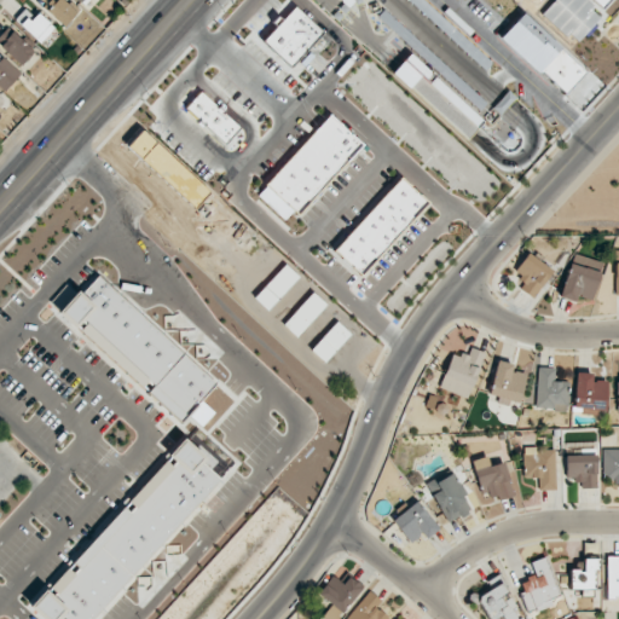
[(79,11),(67,0),(38,0),(65,25),(79,11)]
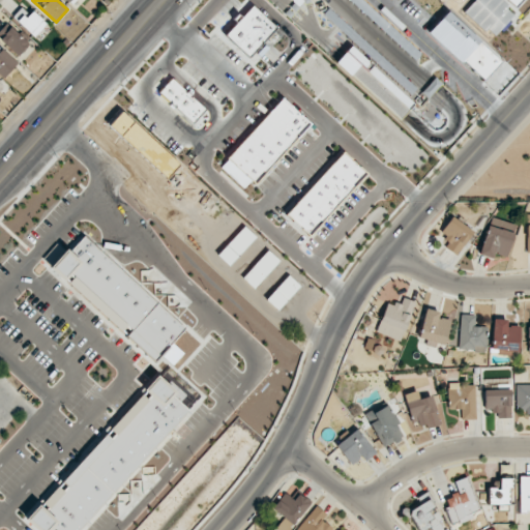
[(516,13),(501,0),(475,0),(465,11),(493,37),(516,13)]
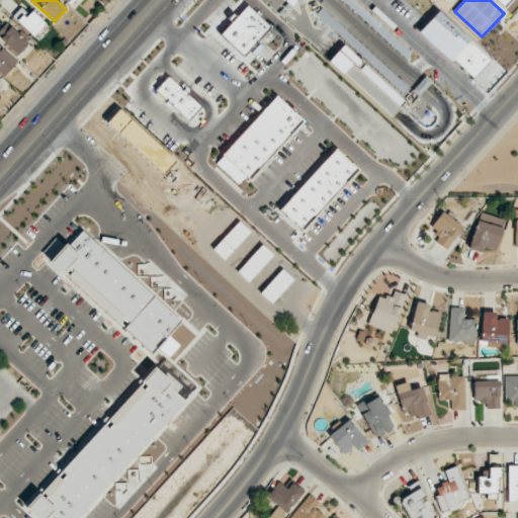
[(271,27),(247,5),(221,33),(245,56),(271,27)]
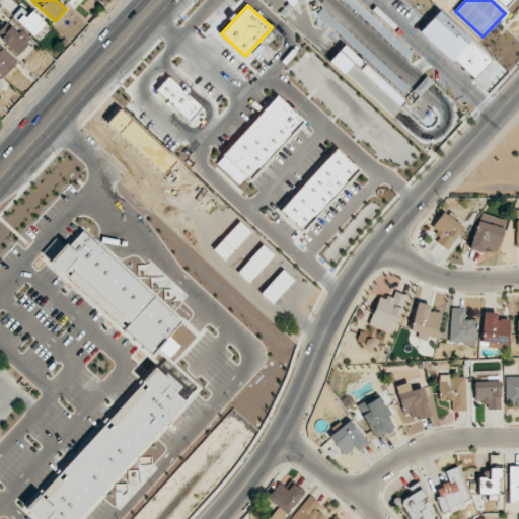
[(12,16),(33,35),(46,23),(31,10),(28,14),(21,7),(12,16)]
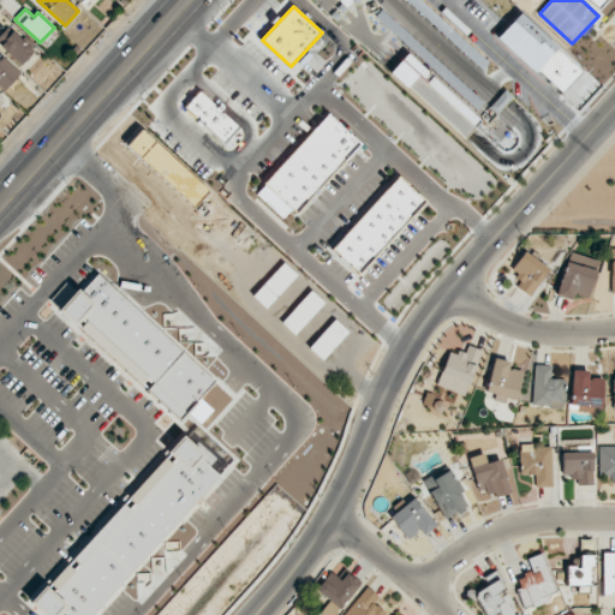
[(0,39),(0,47),(22,65),(34,48),(9,29),(0,39)]
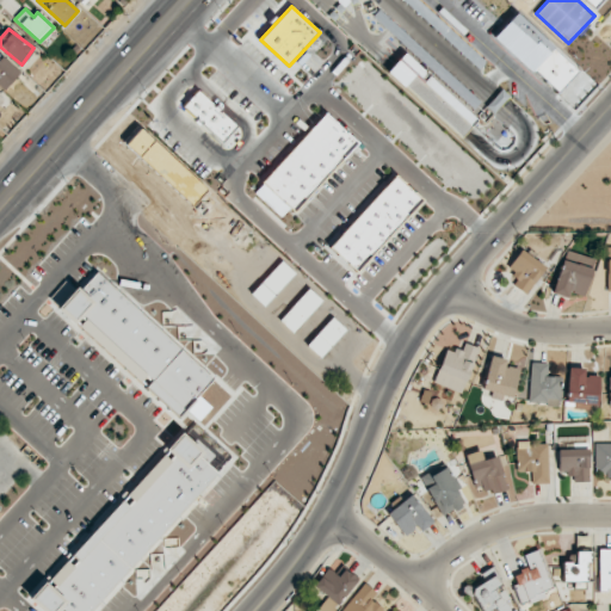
[(388,72),(460,136),(476,118),(405,53),(388,72)]
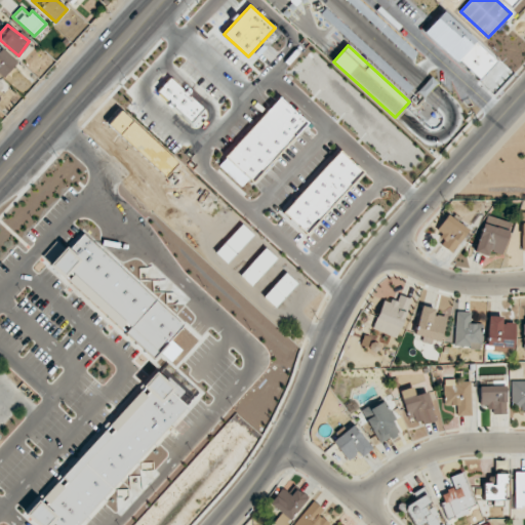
[(157,91),(196,128),(209,114),(170,78),(157,91)]
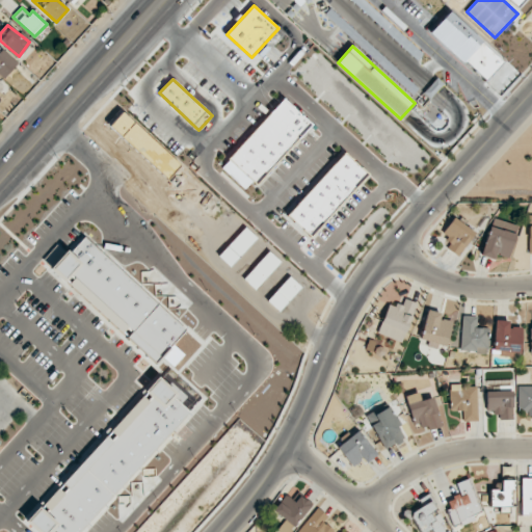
[(311,124),(284,99),(220,167),(244,189),(251,181),(256,185),(311,124)]
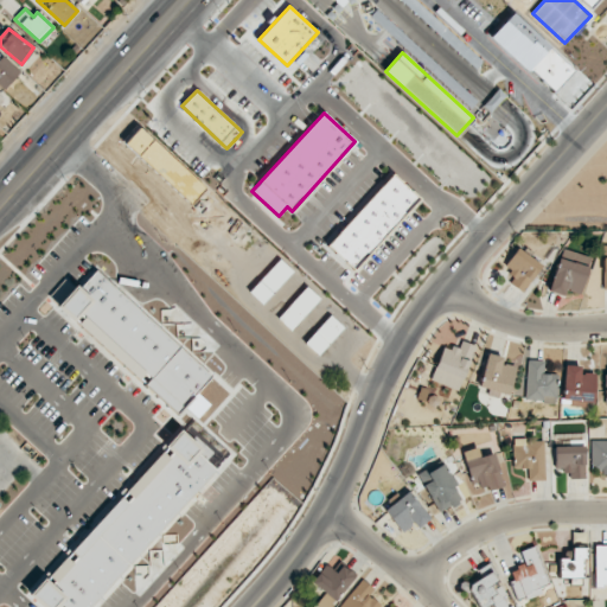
[(420,198),(391,173),(328,246),(356,270),(420,198)]
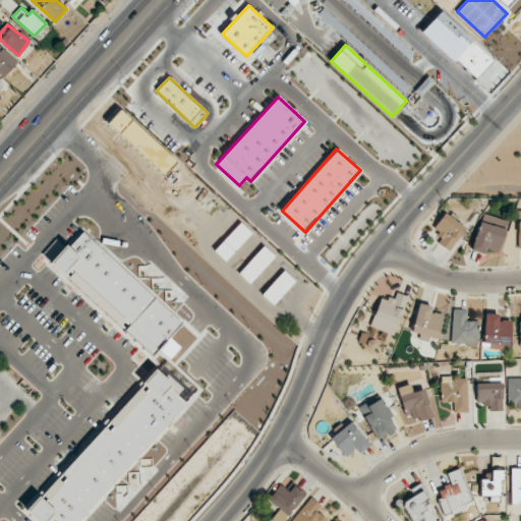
[(442,236),(438,243),(449,250),(465,227),(444,213),(432,230),(442,236)]
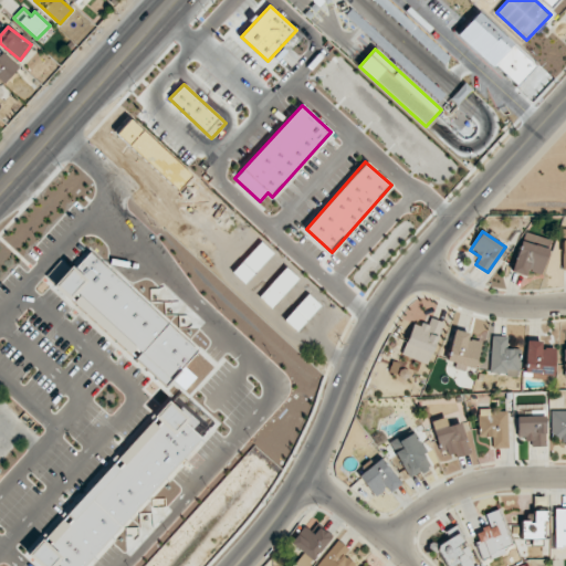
[(526,275),(527,270),(541,274),(552,240),(524,231),(512,271),(526,275)]
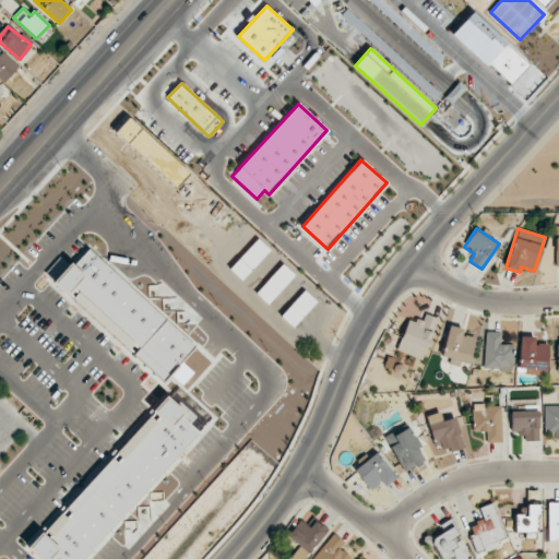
[(241,280),(270,249),(258,238),(229,269),(241,280)]
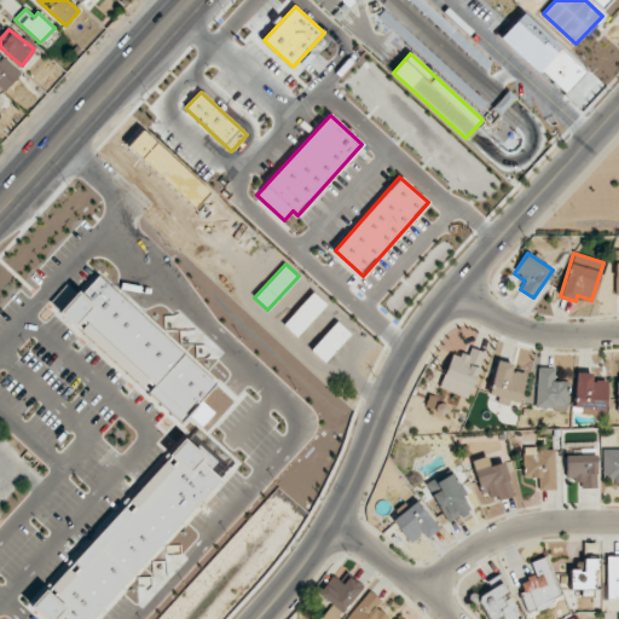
[(217,383),(97,275),(61,314),(145,389),(185,424),(191,418),(201,428),(215,412),(202,400),(217,383)]
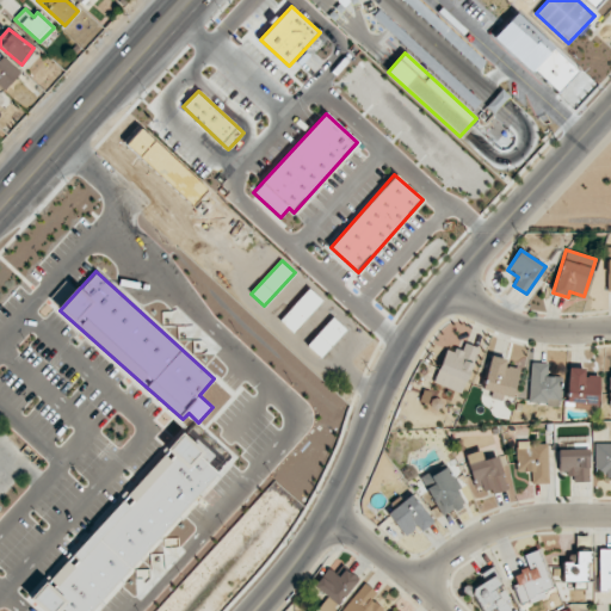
[(292,332),(321,300),(308,288),(279,320),(292,332)]
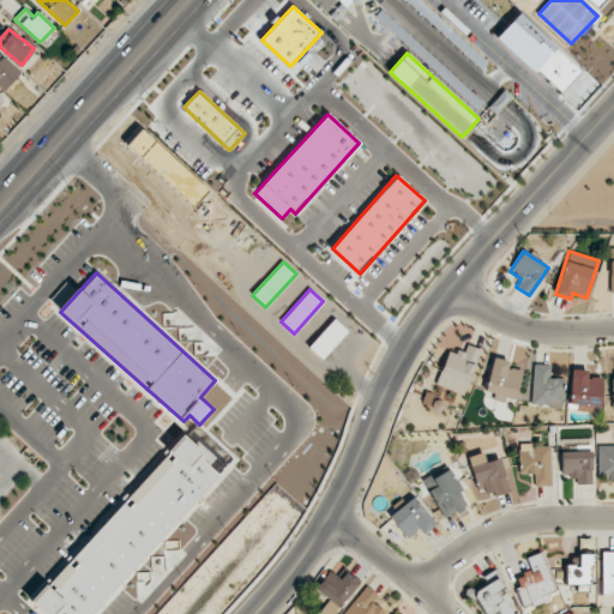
[(347,331),(335,319),(309,347),(321,359),(347,331)]
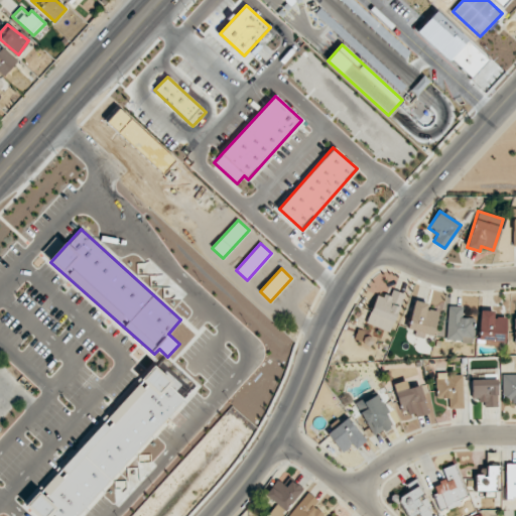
[(366,323),(390,333),(405,294),(393,289),(389,297),(377,293),(366,323)]
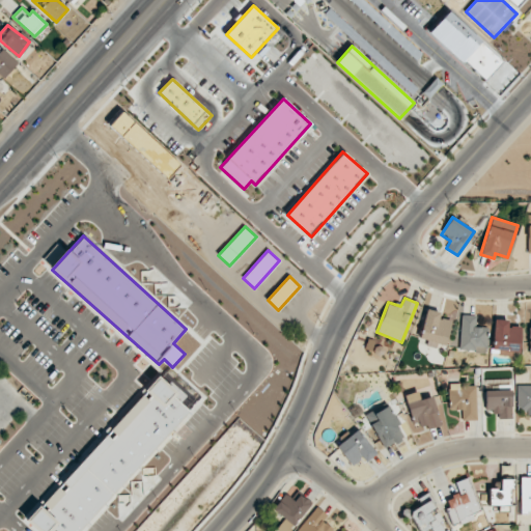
[(452,322),(439,317),(440,312),(427,308),(418,338),(444,346),(452,322)]
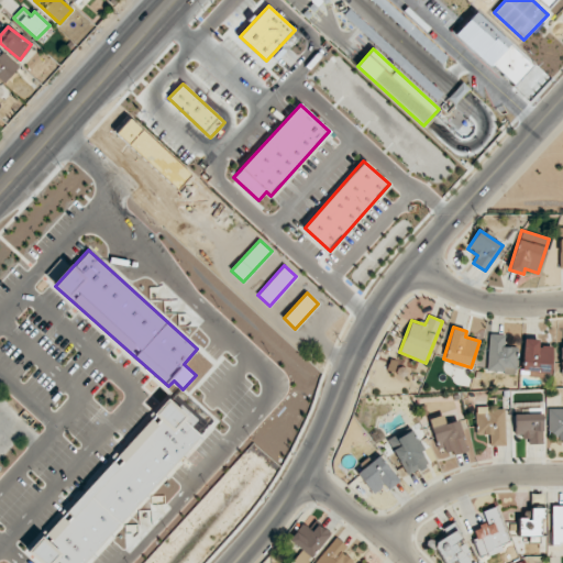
[(487,372),(516,373),(517,348),(504,346),(504,334),(488,334),(487,372)]
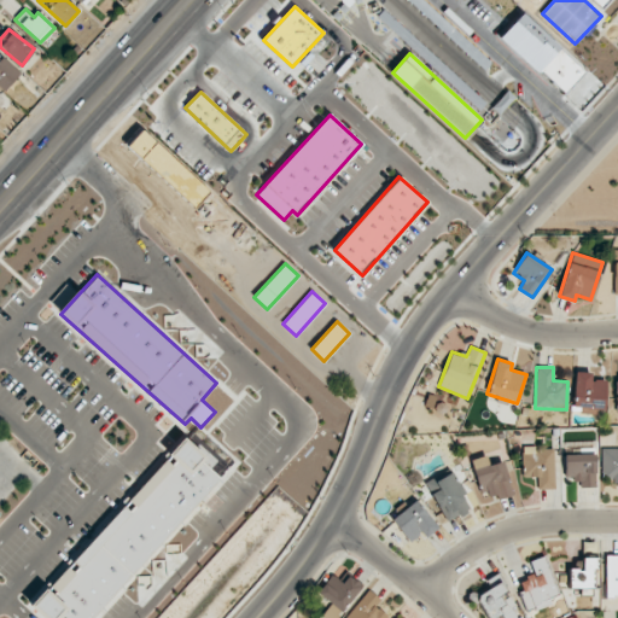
[(605,412),(606,380),(592,380),(592,372),(575,372),(573,406),(582,406),(582,410),(605,412)]
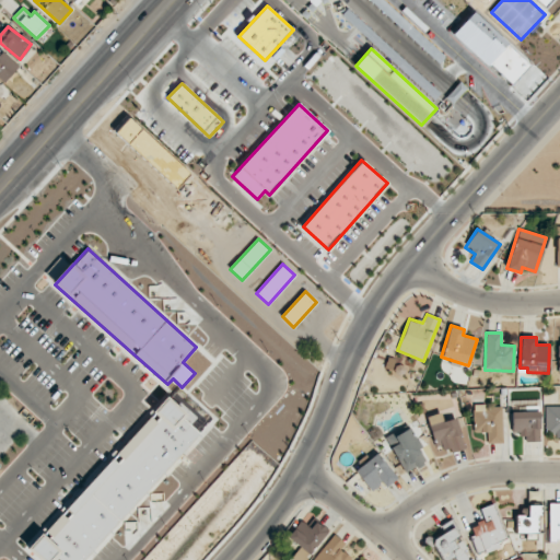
[(86,559),(199,430),(163,398),(33,549),(44,559),(86,559)]
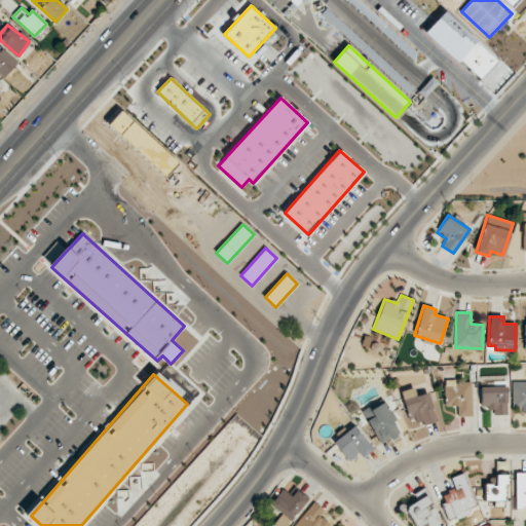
[(457,416),(473,416),(472,380),(444,381),(445,406),(457,406),(457,416)]
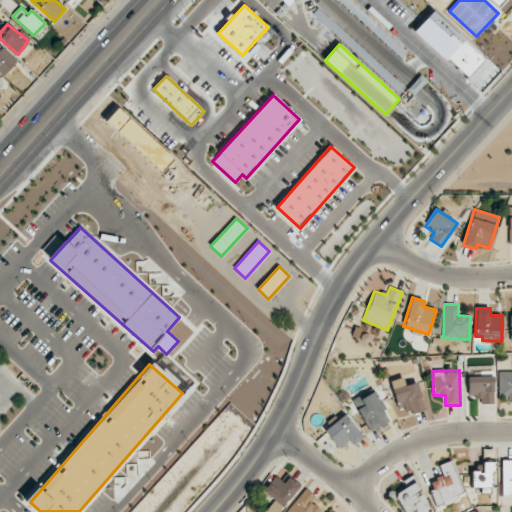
[(511,371),(498,372),(499,398),(511,398),(511,404),(511,371)]
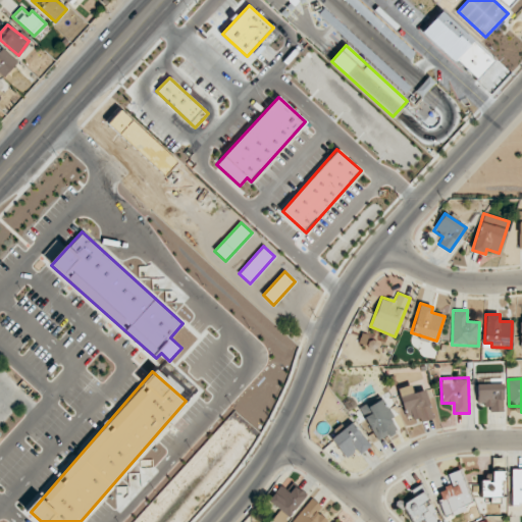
[(503,412),(503,383),(477,384),(477,403),(487,403),(488,412),(503,412)]
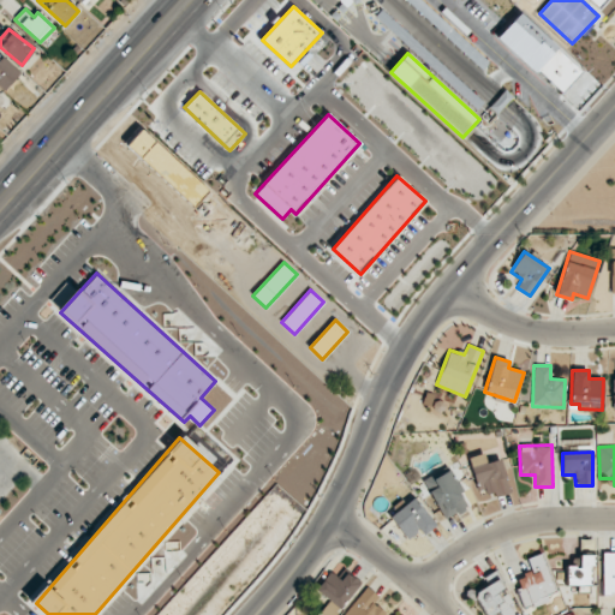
[(509,491),(501,459),(487,463),(484,453),(469,458),(479,499),(509,491)]
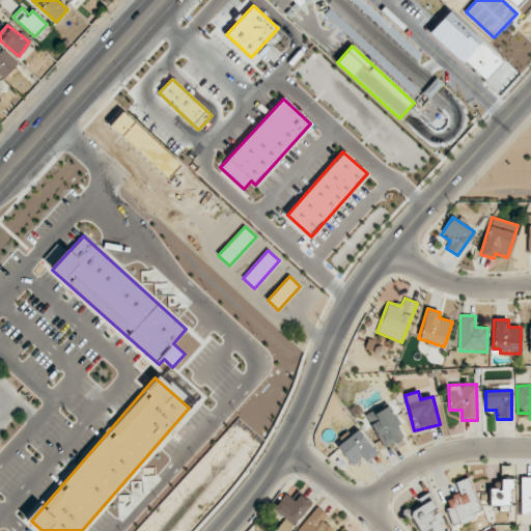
[(387,406),(366,417),(385,449),(404,438),(387,406)]
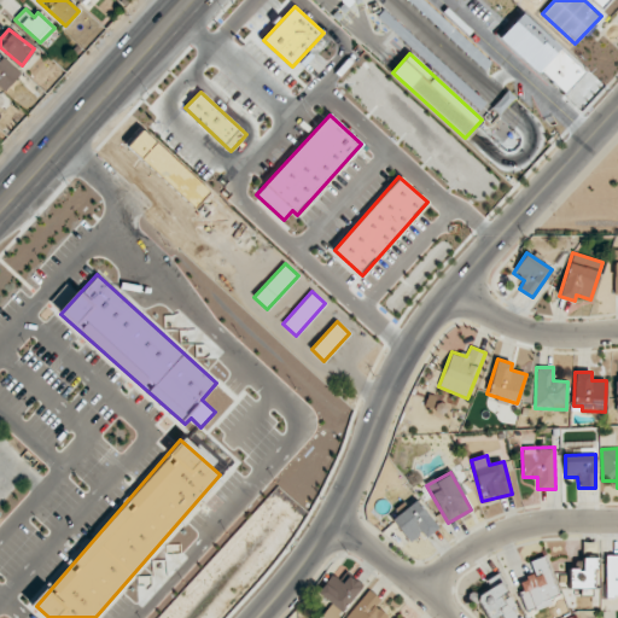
[(437,530),(419,501),(392,517),(407,542),(421,532),(425,537),(437,530)]
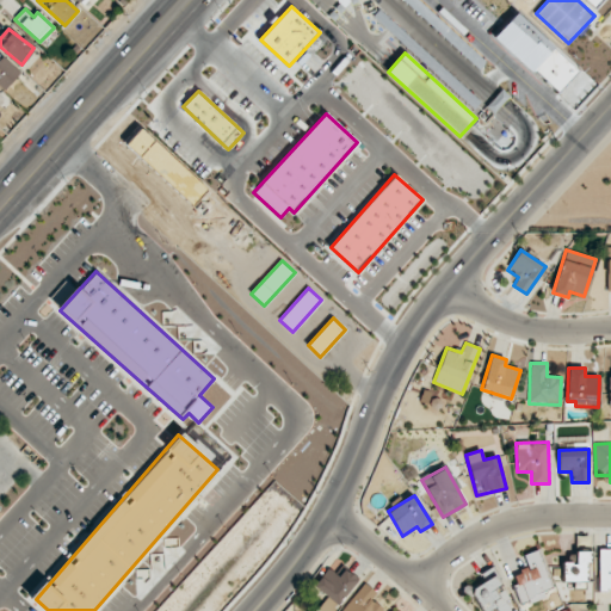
[(524,555),(528,568),(511,574),(520,602),(529,598),(530,602),(554,593),(539,550),(524,555)]
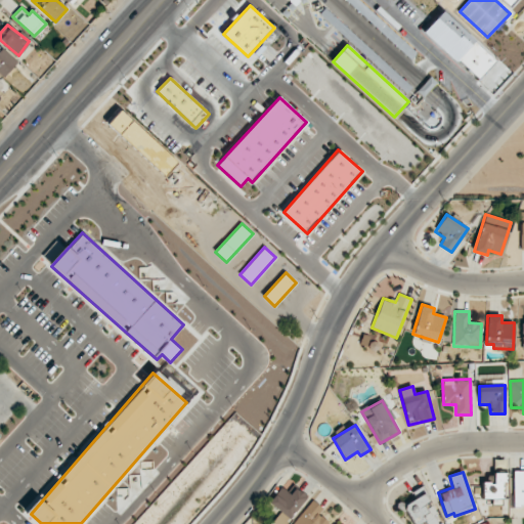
[(482,483),(483,497),(506,496),(506,473),(493,473),(493,483),(482,483)]
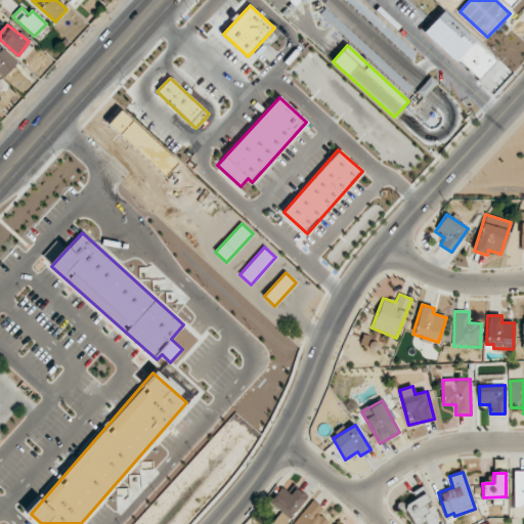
[(290,494),(282,487),(269,503),(280,513),(272,522),(274,523),(285,523),(308,498),(296,487),(290,494)]
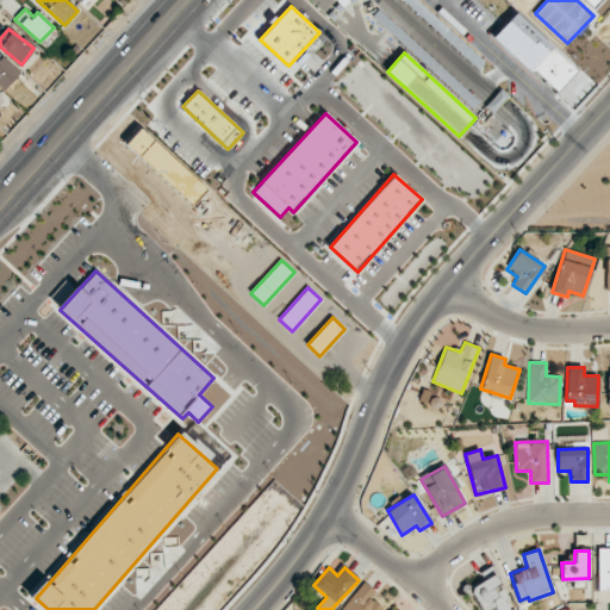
[(496,609),(509,609),(510,609),(504,599),(508,597),(495,574),(468,590),(480,609),(489,609),(495,607),(496,609)]
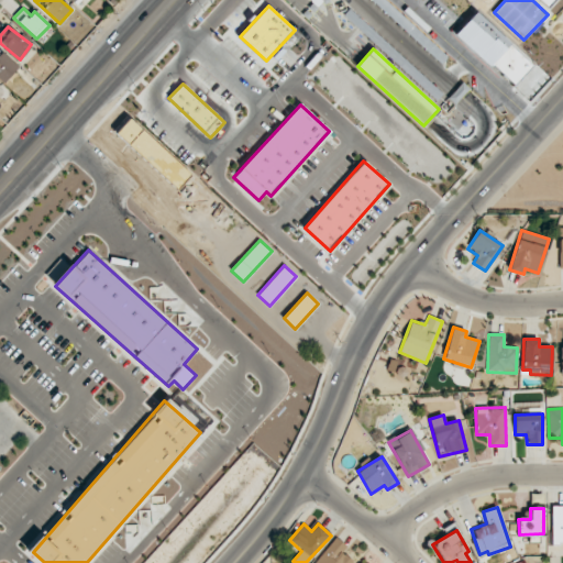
[(351,562),(353,561),(342,552),(348,547),(337,537),(313,562),(351,562)]
